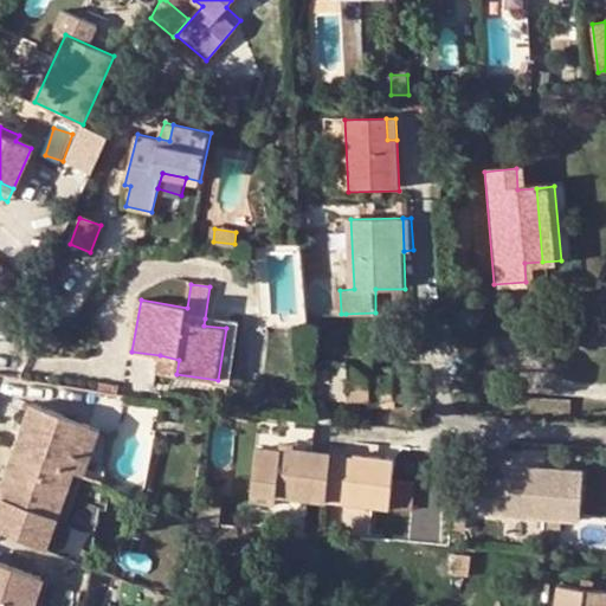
[(378,340),(375,313),(346,314),(348,340),(378,340)]
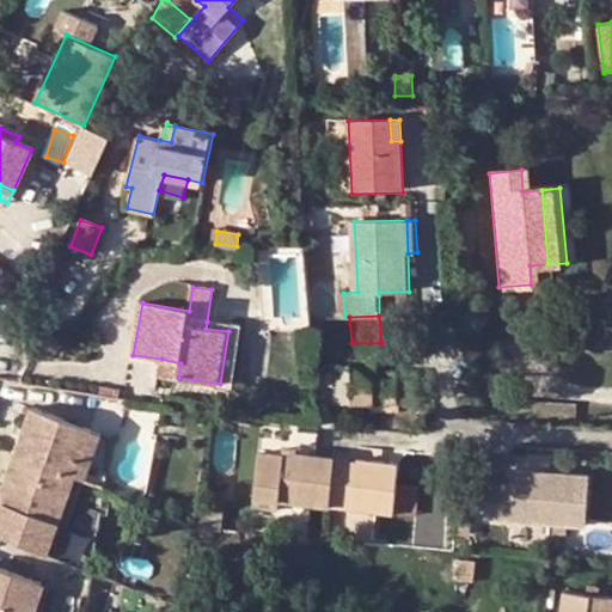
[(228,331),(220,384),(220,389),(232,391),(243,328),(207,322),(206,329),(228,331)]
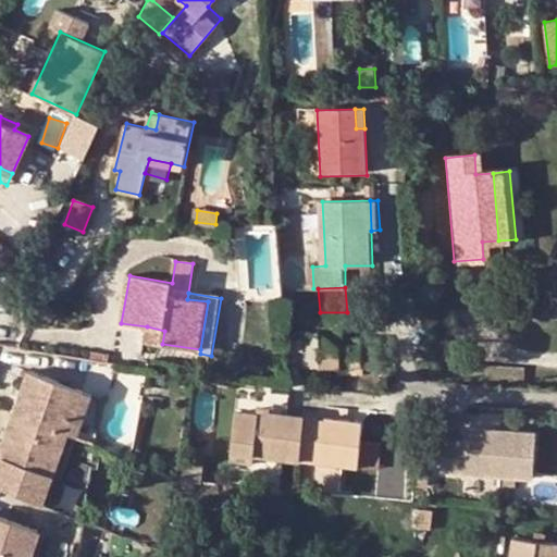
[(164,331),(147,326),(144,342),(162,344),(164,331)]
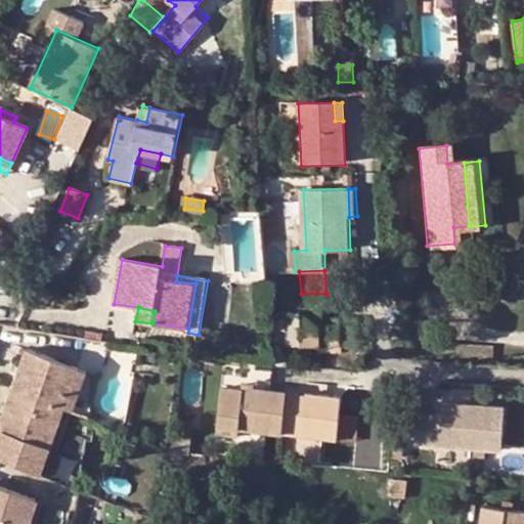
[(302,329),(291,331),(285,331),(287,346),(302,345),(303,348),(358,344),(356,322),(342,323),(343,324),(302,329)]
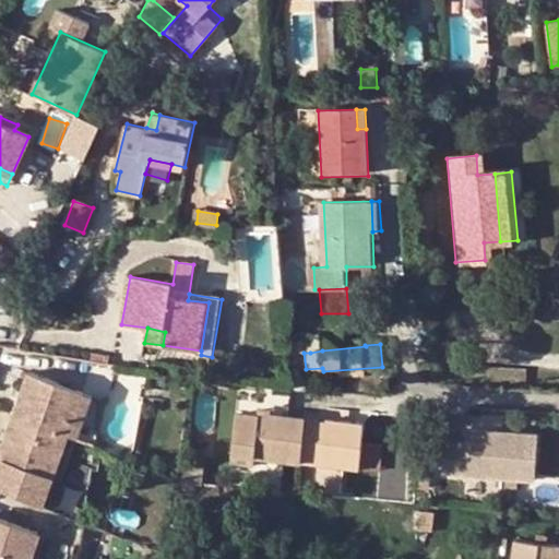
[(310,353),(322,351),(321,344),(309,345),(310,353)]
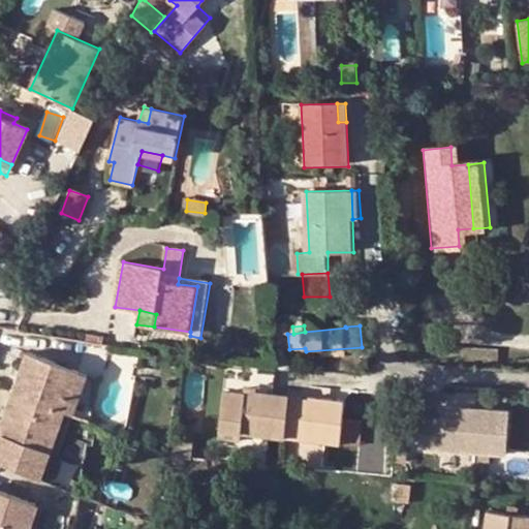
[(106,350),(109,345),(88,341),(87,347),(106,350)]
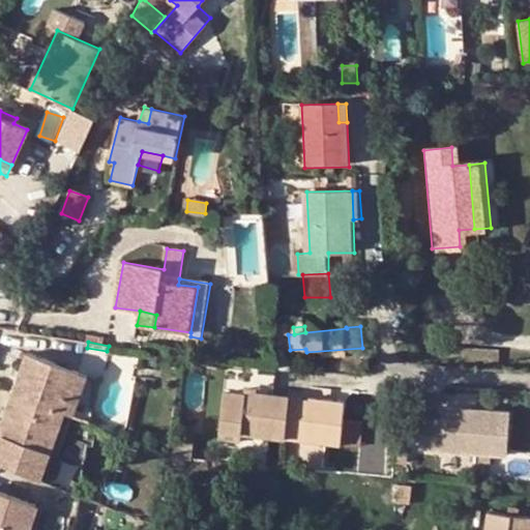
[(50,453),(77,374),(24,355),(0,424),(0,461),(41,477),(50,453)]
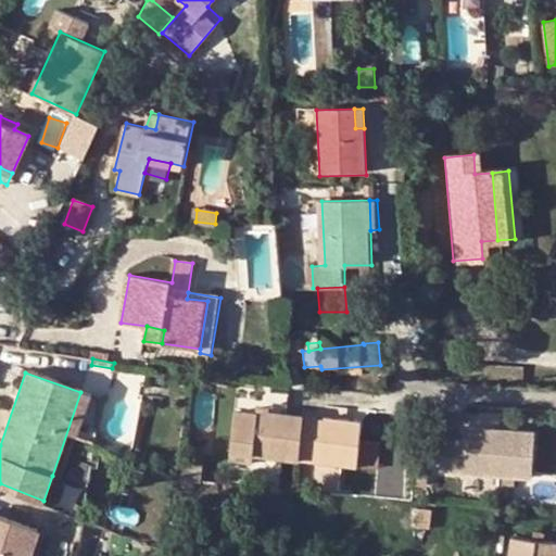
[(88,394),(80,392),(52,476),(60,479),(88,394)]
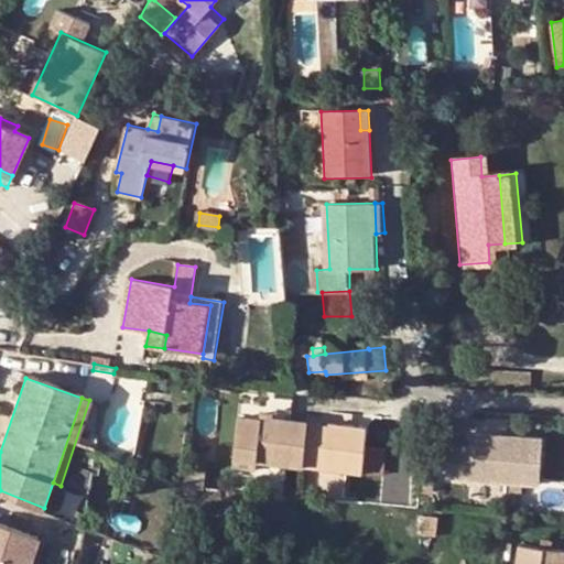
[(272,412),(238,409),(237,418),(272,421),(272,419),(272,412)]
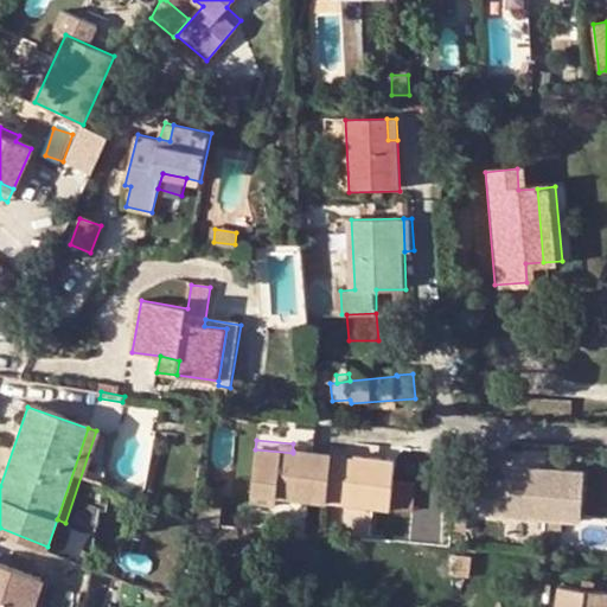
[(353,457),(355,449),(332,447),(331,453),(331,458),(353,459),(353,457)]
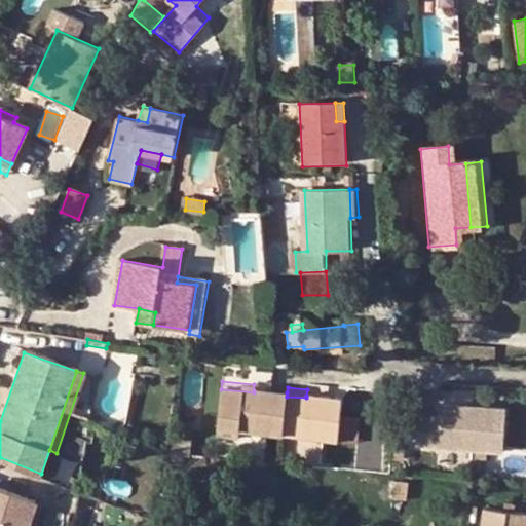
[(221,389),(218,427),(284,434),(287,397),(287,392),(254,390),(254,392),(221,389)]
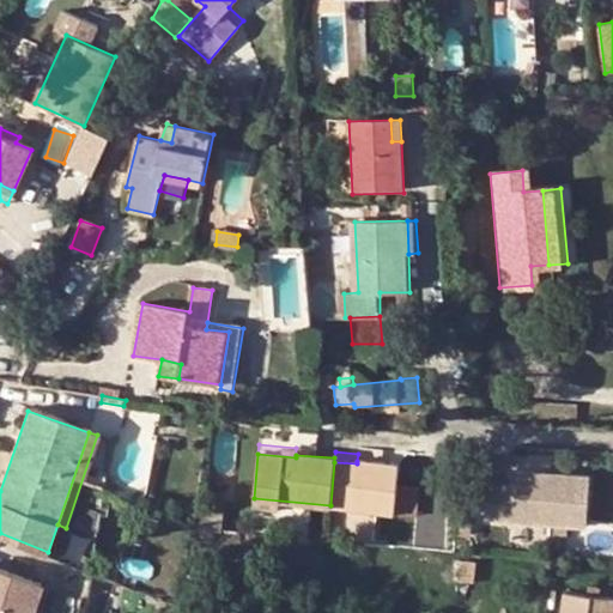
[(395,485),(398,465),(357,461),(357,463),(334,462),(331,505),(351,509),(393,513),(395,485)]
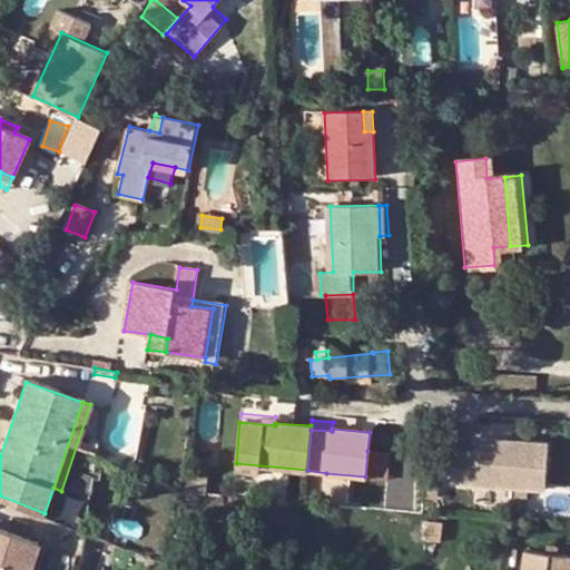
[(516,433),(475,430),(474,438),(516,440),(516,433)]
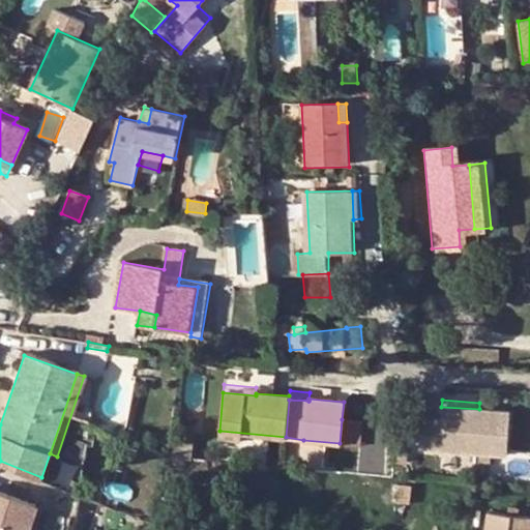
[(507,454),(509,410),(479,409),(441,407),(441,418),(420,417),(418,448),(507,454)]
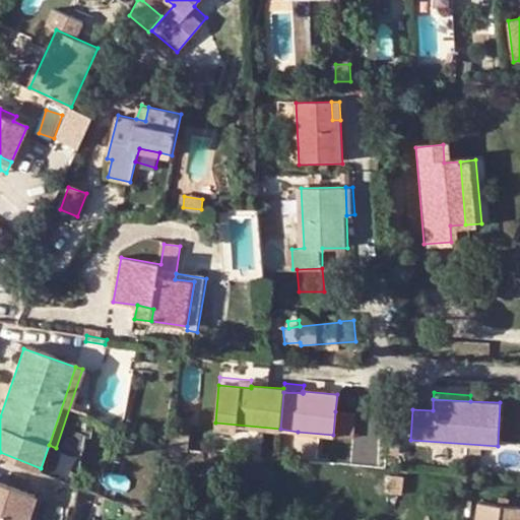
[(355,413),(335,411),(333,435),(353,437),(355,413)]
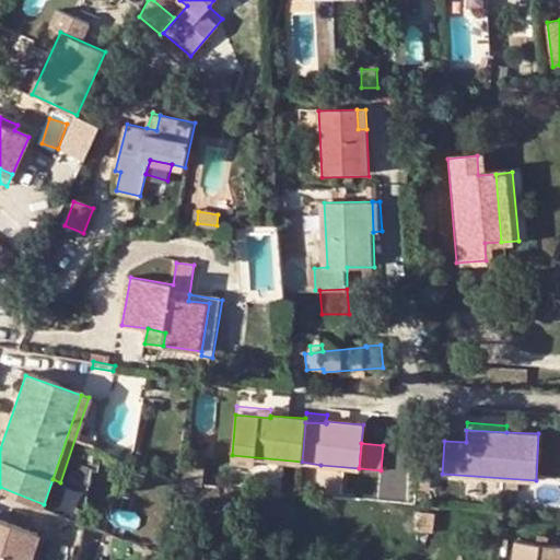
[(321,465),(302,462),(301,471),(319,474),(321,465)]
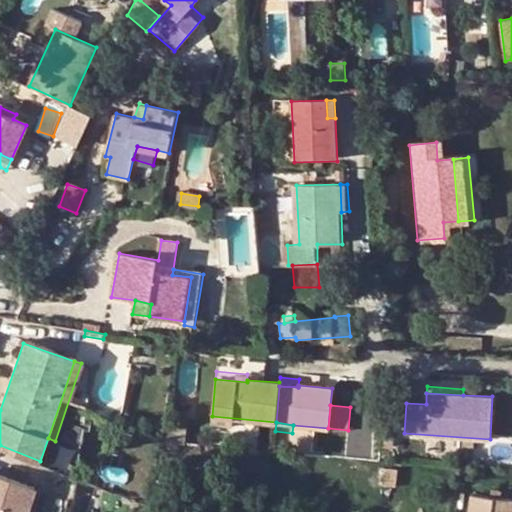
[(0,511),(28,511),(37,488),(0,475),(0,511)]
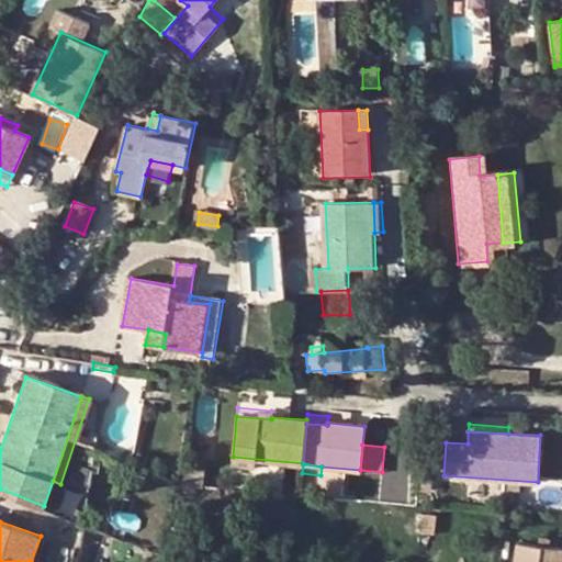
[(41,536),(31,561),(40,561),(48,538),(41,536)]
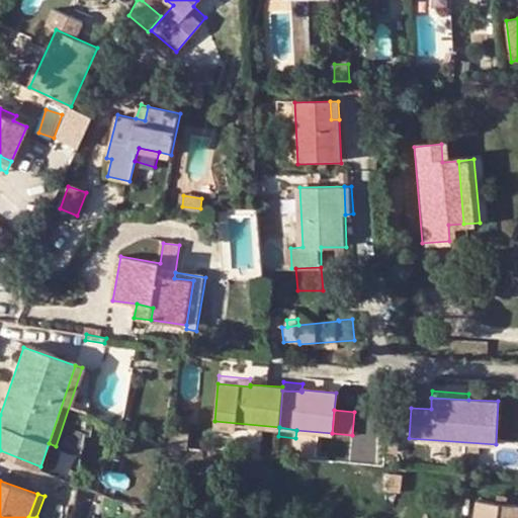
[(508,496),(498,495),(497,503),(507,504),(508,496)]
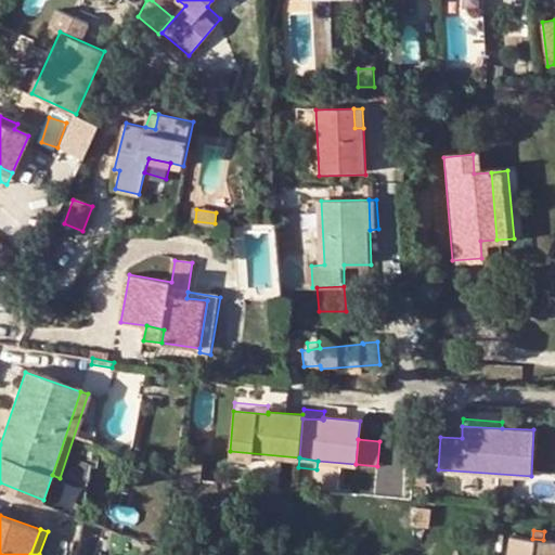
[(554,554),(554,541),(543,540),(532,539),(513,537),(510,554),(554,554)]
